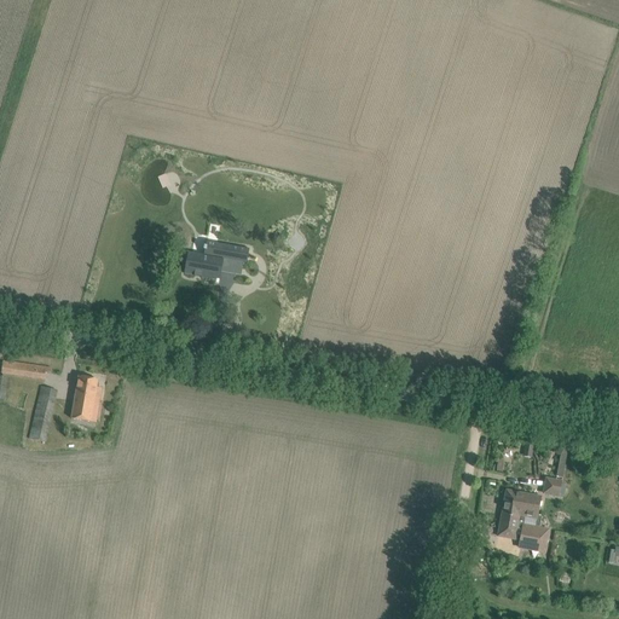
[(187,260),(184,275),(217,279),(219,270),(221,270),(224,261),(243,264),(247,264),(249,249),(218,243),(217,244),(207,242),(206,247),(204,247),(203,250),(206,250),(204,255),(203,256),(190,254),(189,260),(187,260)]
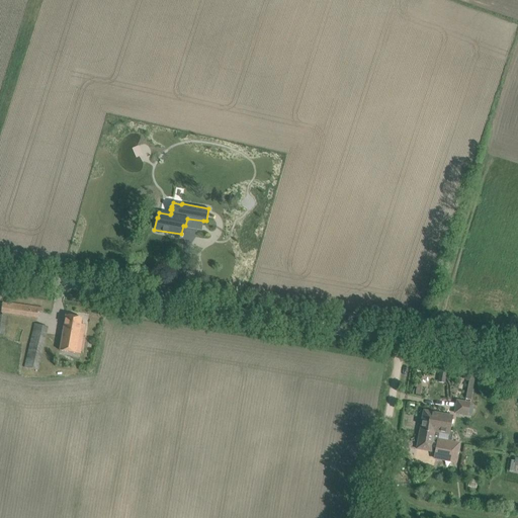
[(37,312),(42,313),(42,309),(2,303),(1,313),(36,318),(37,312)]
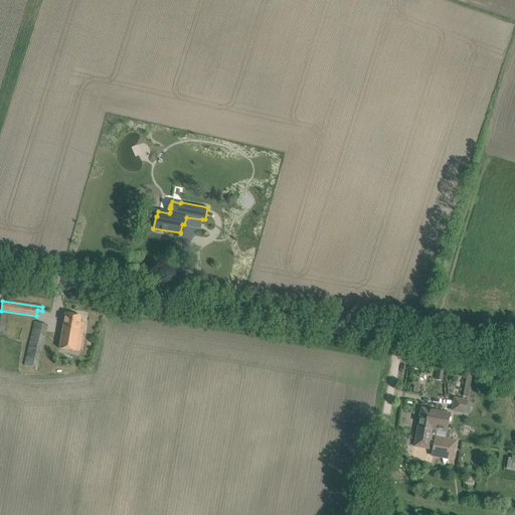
[(81,316),(65,314),(59,349),(79,352),(82,333),(84,323),(80,323),(81,316)]
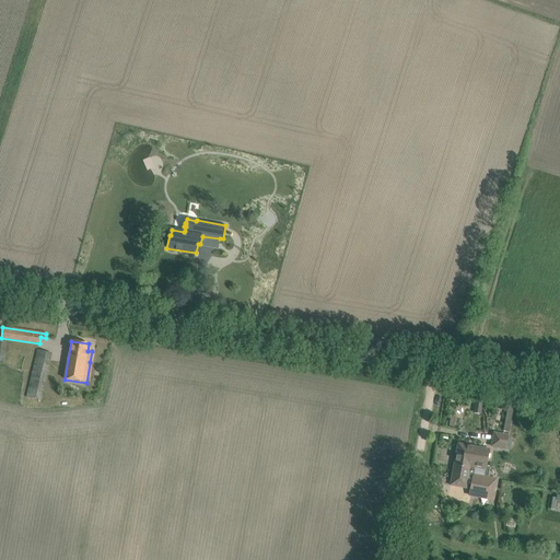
[(26,397),(41,400),(51,353),(37,350),(26,397)]
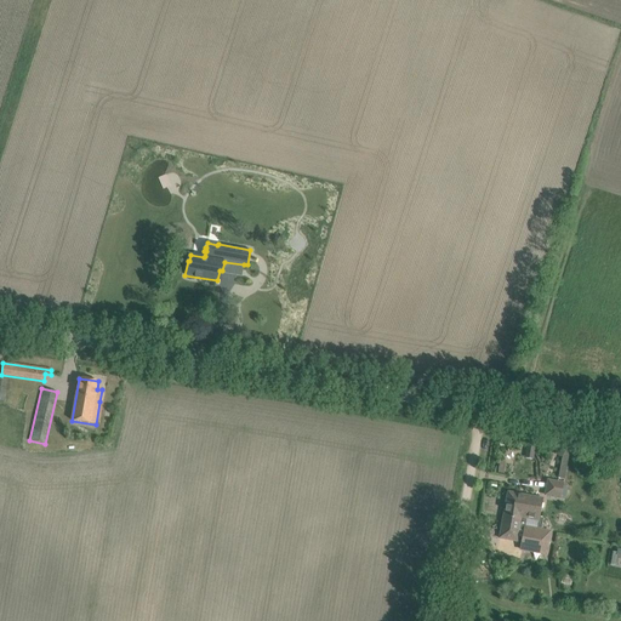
[(534,460),(536,445),(528,444),(524,459),(534,460)]
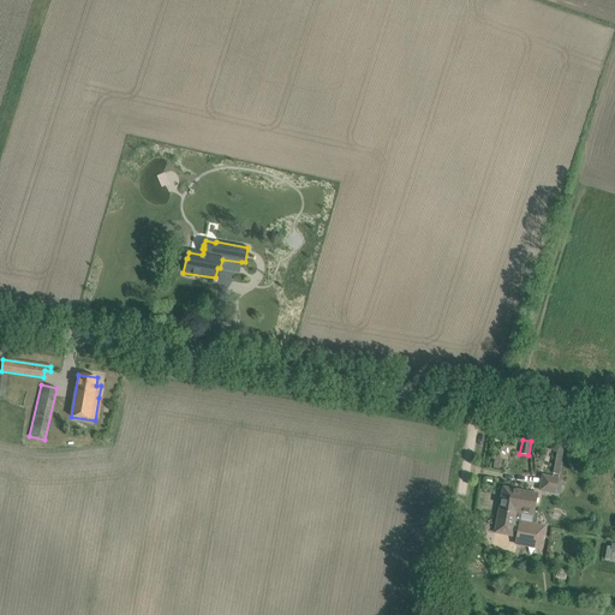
[(553,475),(559,475),(563,446),(559,445),(553,475)]
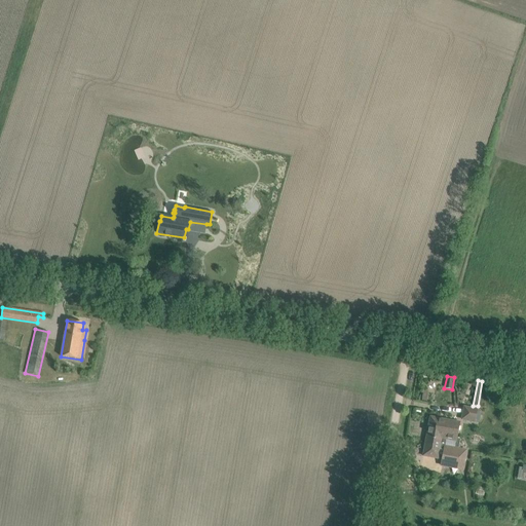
[(475,422),(477,410),(464,408),(462,420),(475,422)]
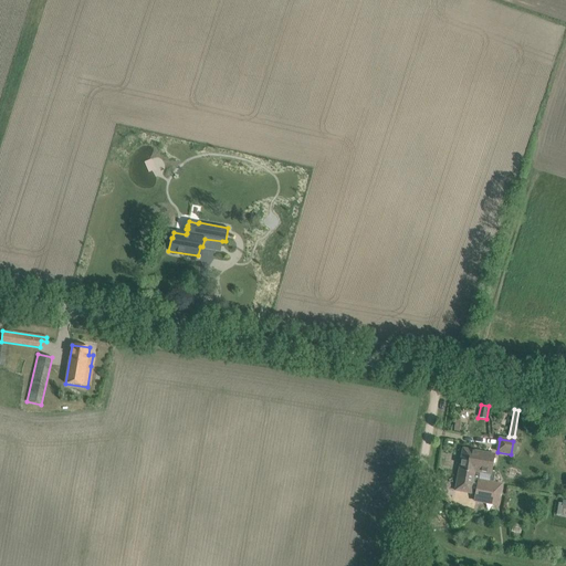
[(459,470),(456,491),(461,492),(467,493),(471,494),(472,493),(477,494),(475,501),(496,504),(500,484),(494,483),(496,474),(491,473),(492,465),(494,456),(491,454),(463,449),(459,470)]
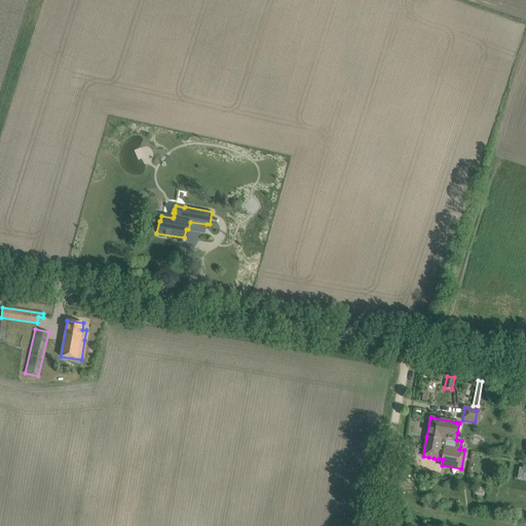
[(519,468),(517,477),(521,477),(522,471),(525,471),(525,465),(523,464),(522,468),(519,468)]
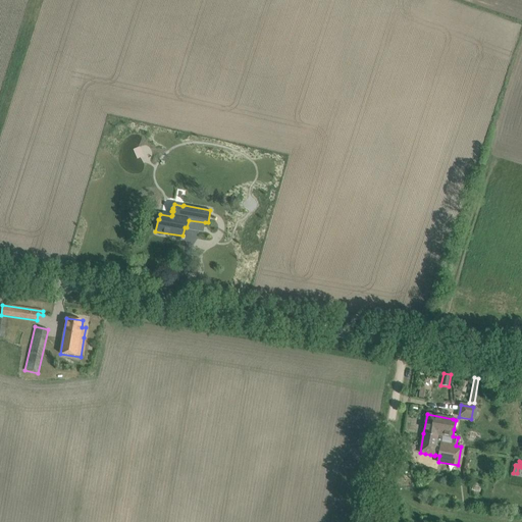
[(412,486),(411,479),(398,480),(399,487),(412,486)]
